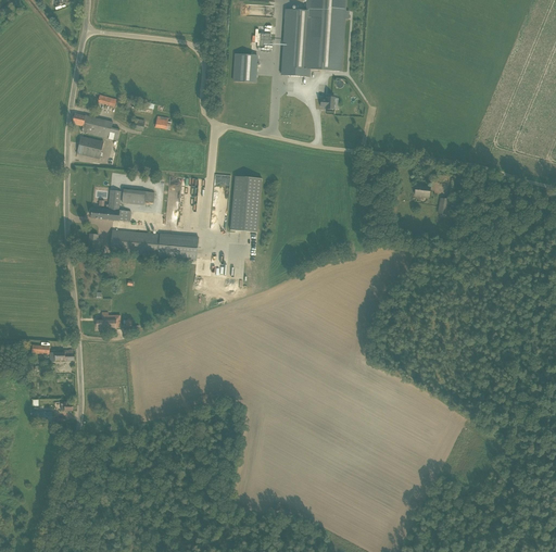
[(286,5),(281,72),(311,74),(311,70),(311,65),(342,67),(346,15),(349,15),(350,8),(346,7),(346,0),(306,0),(306,7),(286,5)]
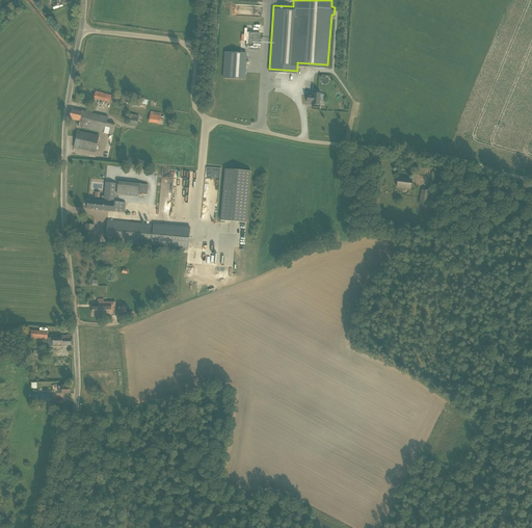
[(246,36),(246,41),(253,41),(253,37),(259,37),(260,29),(249,28),(247,28),(246,36)]
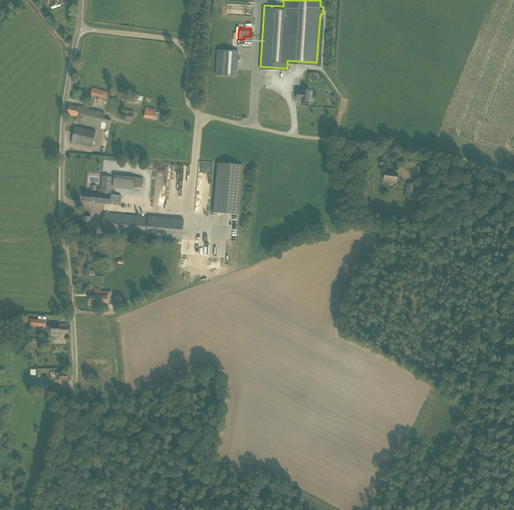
[(217,46),(215,71),(237,73),(239,47),(217,46)]
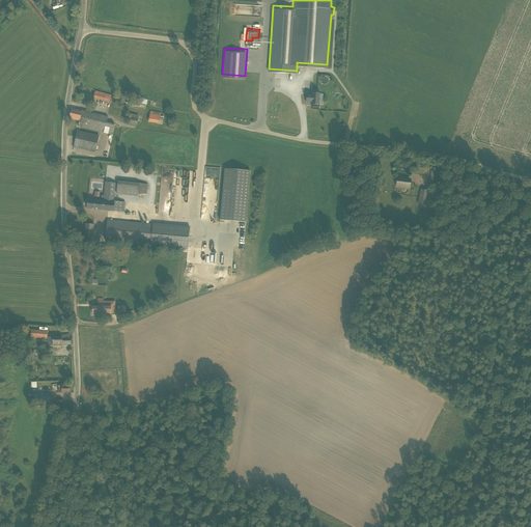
[(111,91),(95,87),(93,93),(110,98),(111,91)]
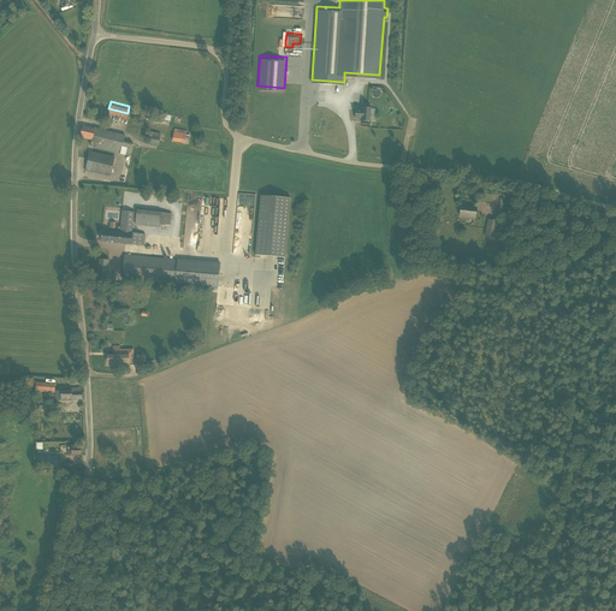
[(356,105),(355,114),(361,114),(361,117),(371,117),(372,104),(362,104),(362,105),(356,105)]
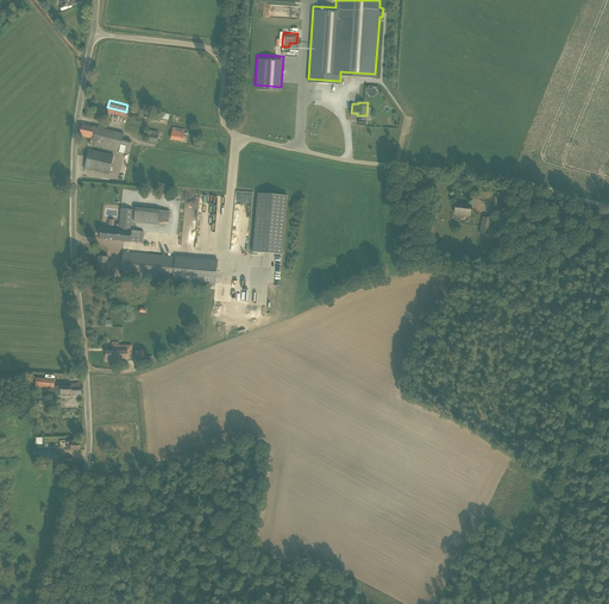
[(89,140),(129,150),(131,138),(123,136),(124,130),(123,130),(94,123),(94,124),(82,120),(80,131),(92,133),(89,140)]
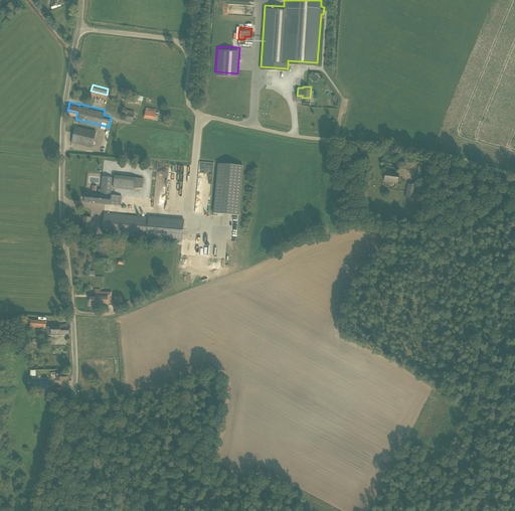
[(146,104),(144,115),(154,117),(156,106),(146,104)]
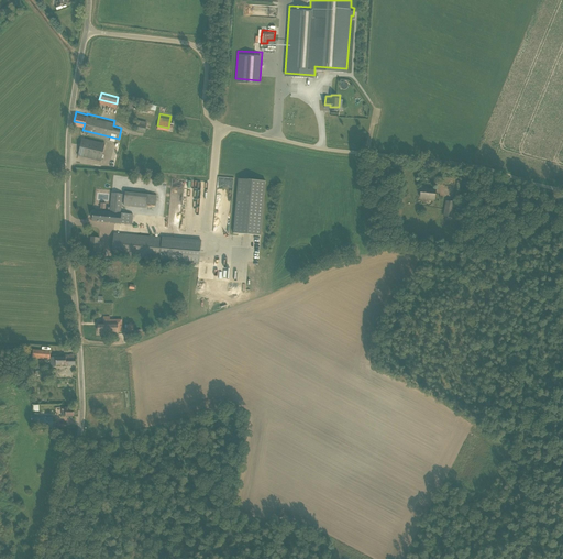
[(101,157),(106,140),(84,134),(83,133),(78,152),(101,157)]
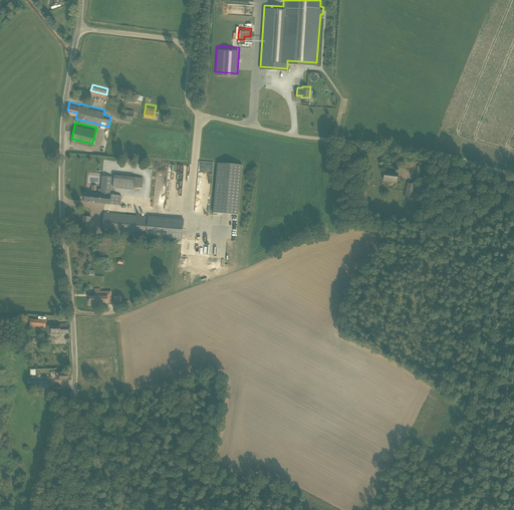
[(218,160),(213,210),(238,212),(243,163),(218,160)]
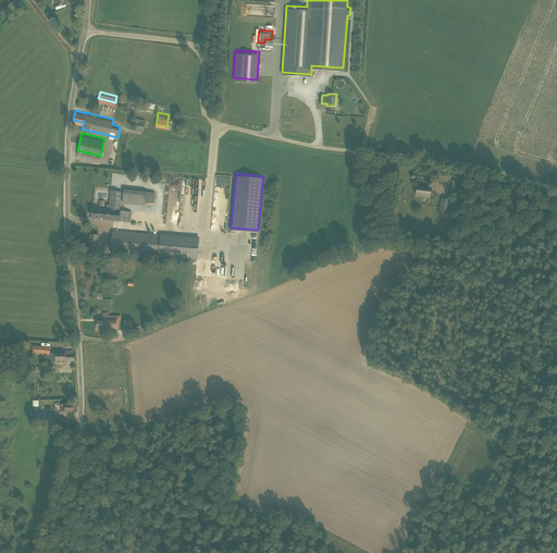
[(417,182),(416,192),(430,193),(431,183),(423,183),(423,184),(419,183),(417,183),(417,182)]
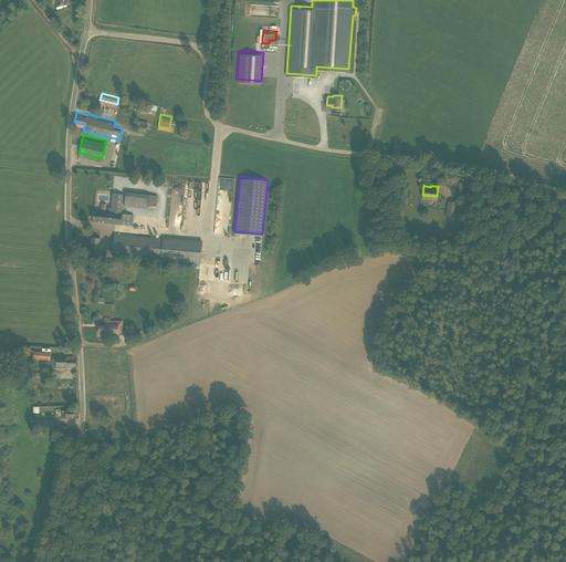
[(158,193),(126,188),(125,203),(147,205),(147,201),(157,203),(158,193)]
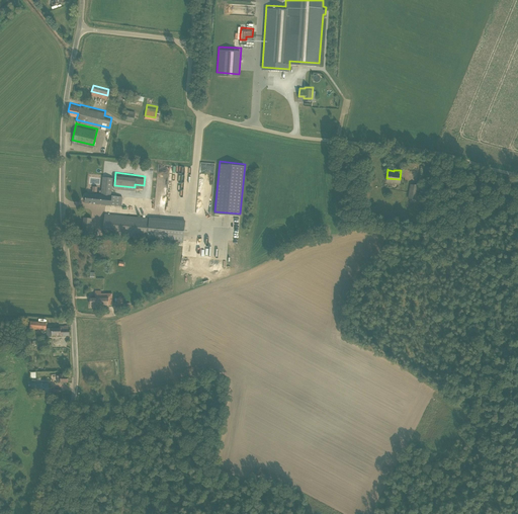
[(93,190),(93,191),(93,200),(121,202),(122,193),(111,192),(112,175),(103,174),(101,191),(93,190)]
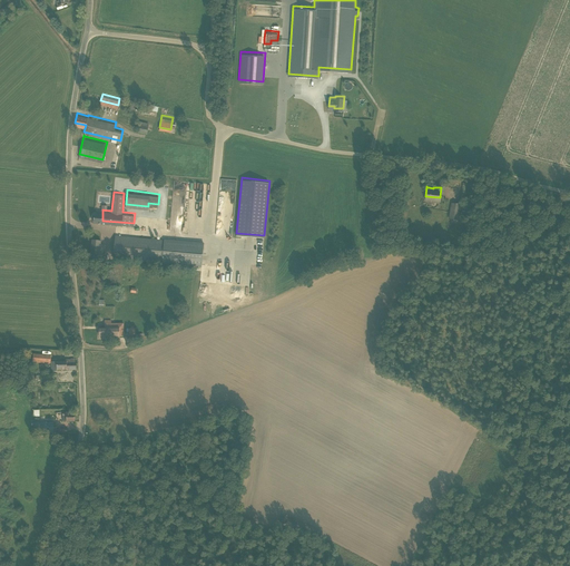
[(451,199),(449,215),(453,215),(458,216),(458,215),(459,207),(460,201),(451,199)]
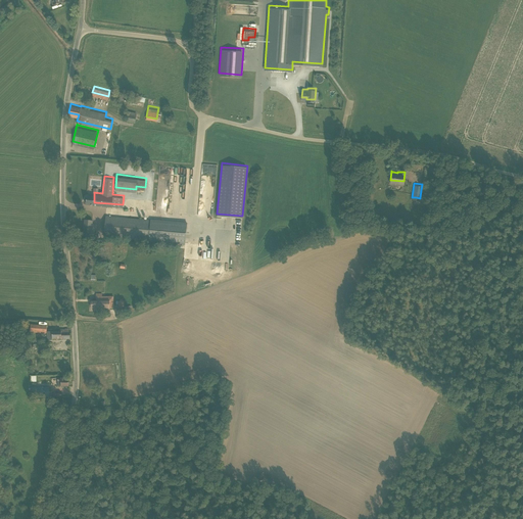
[(86,201),(94,202),(94,193),(87,192),(86,201)]
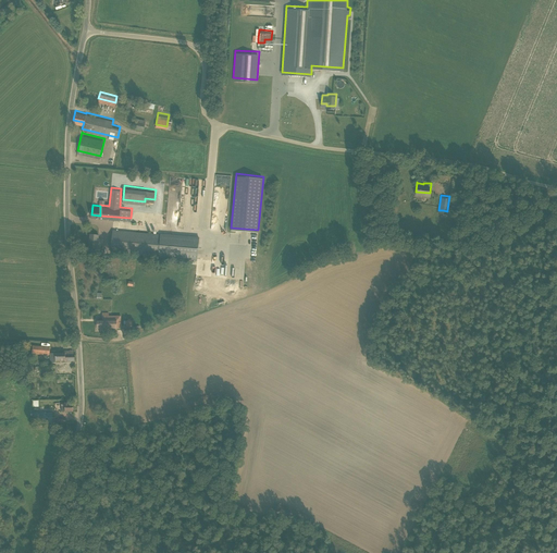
[(161,230),(161,231),(112,226),(111,248),(159,253),(159,254),(196,257),(199,233),(161,230)]
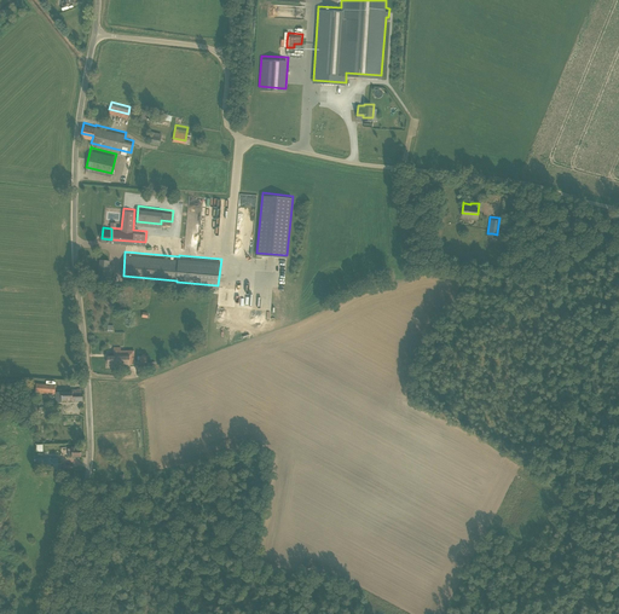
[(98,271),(99,272),(98,277),(104,277),(105,277),(106,272),(108,272),(110,256),(100,256),(99,264),(100,264),(100,265),(99,267),(99,266),(98,271)]
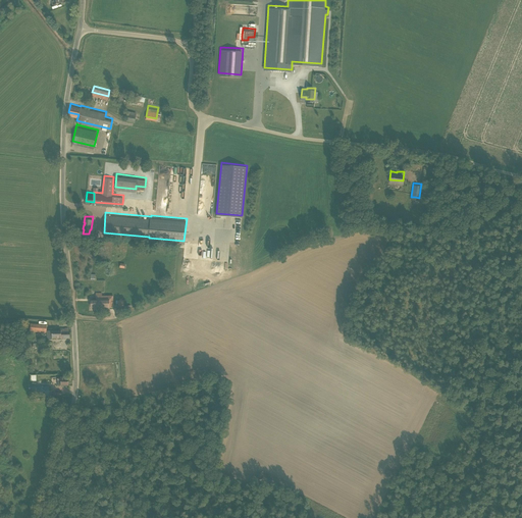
[(97,304),(108,304),(109,304),(113,304),(113,292),(102,293),(102,290),(96,290),(96,297),(91,297),(91,304),(96,304),(97,304)]
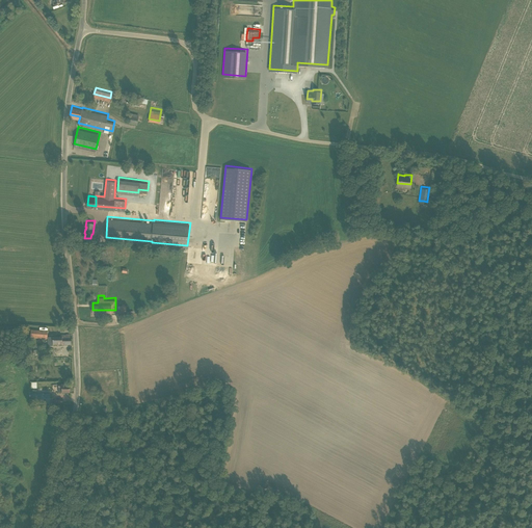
[(48,327),(31,326),(30,334),(47,335),(48,327)]
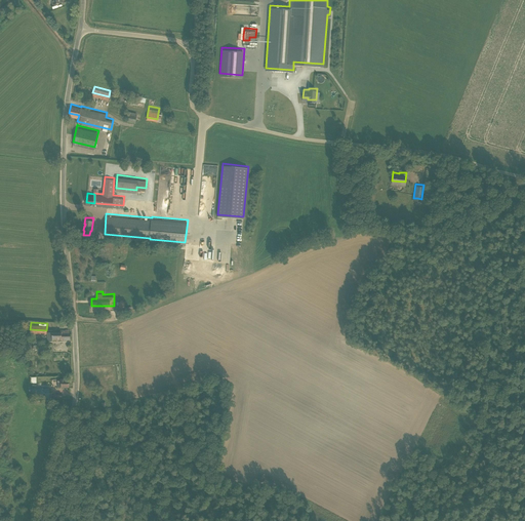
[(47,329),(47,337),(52,337),(52,336),(71,336),(71,326),(66,326),(66,327),(63,327),(59,327),(59,329),(52,329),(47,329)]
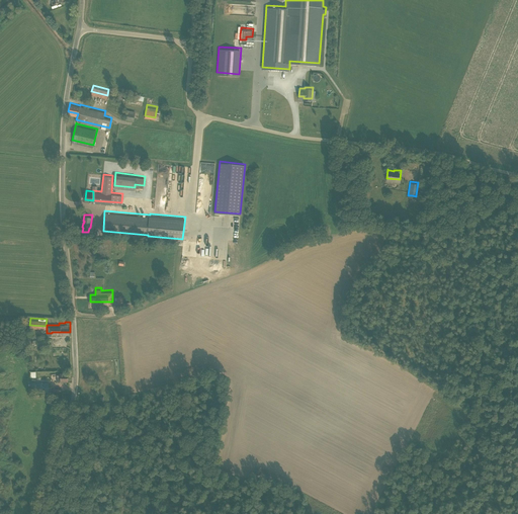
[(57,370),(58,378),(68,378),(68,372),(64,372),(64,370),(57,370)]
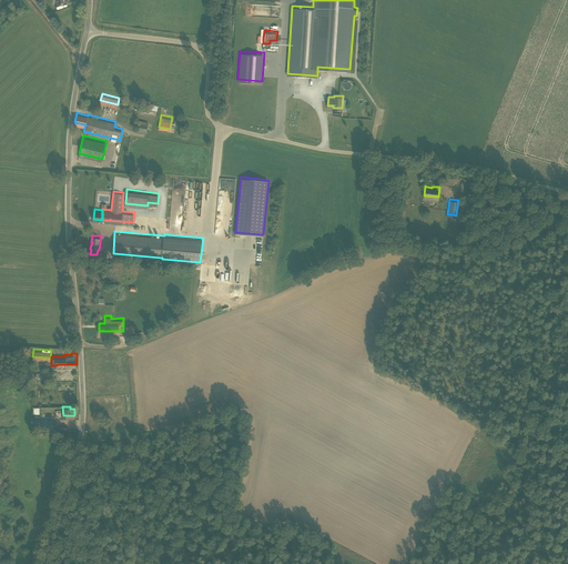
[(34,416),(34,426),(68,426),(68,423),(54,423),(54,416),(34,416)]
